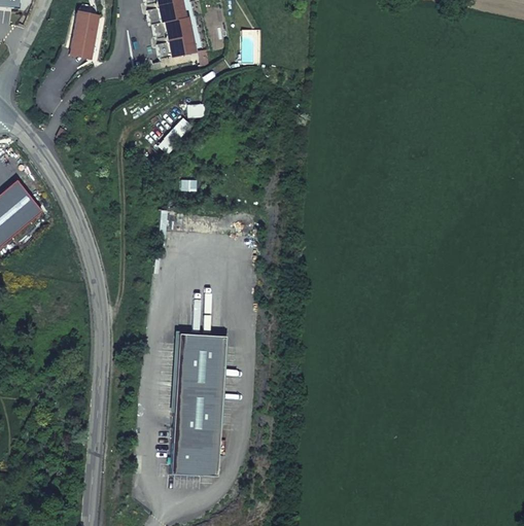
[(146,0),(152,25),(155,25),(163,59),(197,51),(188,16),(186,18),(181,0),(146,0)]
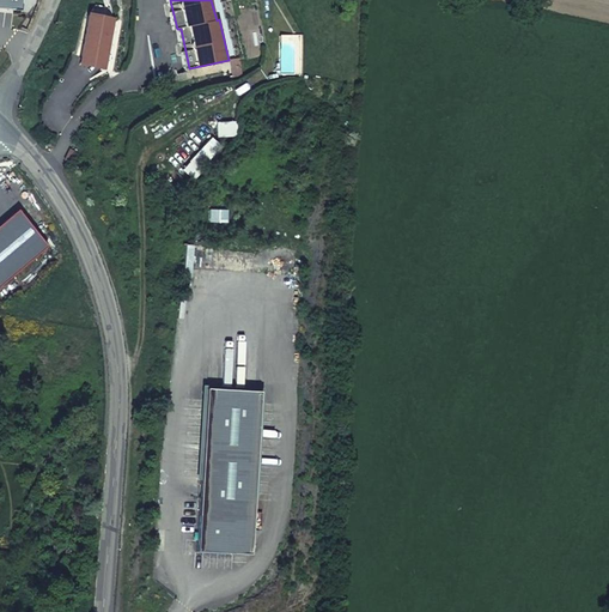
[(92,14),(85,55),(109,60),(116,18),(92,14)]
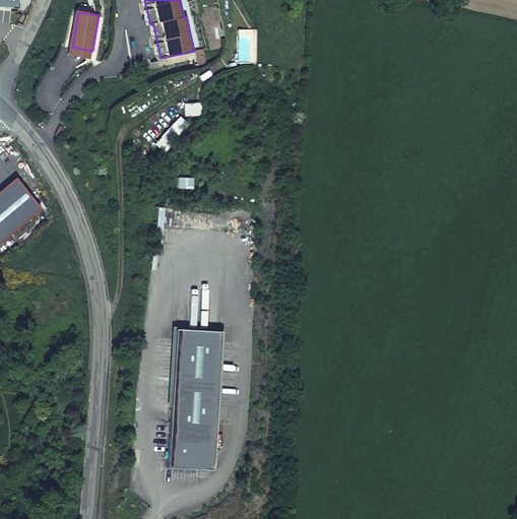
[(72,47),(71,54),(91,58),(92,51),(72,47)]
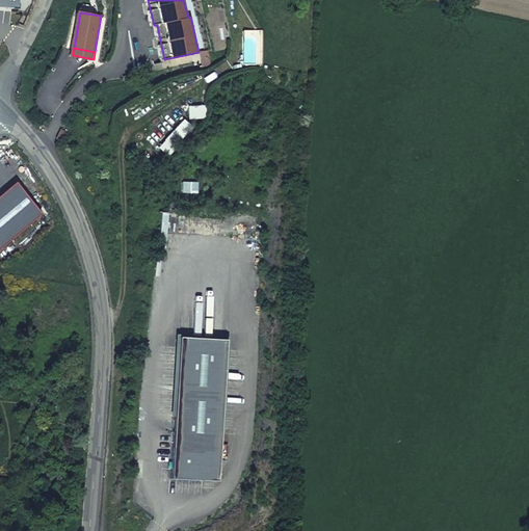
[(0,249),(46,212),(20,181),(0,196),(0,249)]
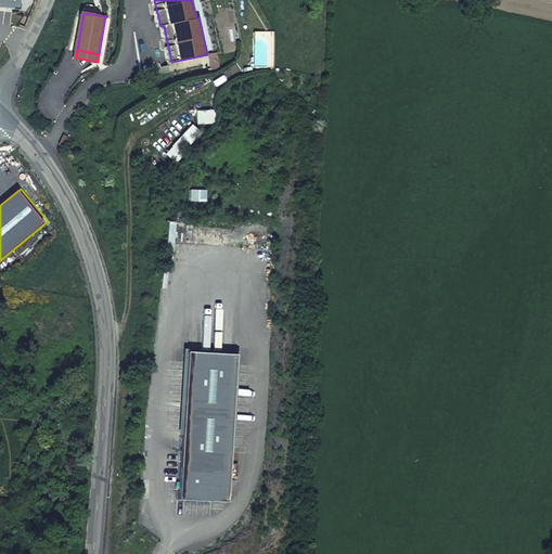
[(188,350),(180,498),(229,500),(238,352),(188,350)]
